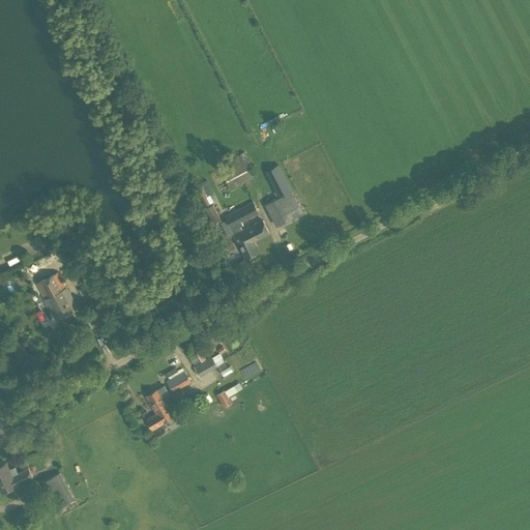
[(238,154),(237,151),(226,157),(231,167),(222,172),(231,188),(257,175),(244,151),(238,154)]
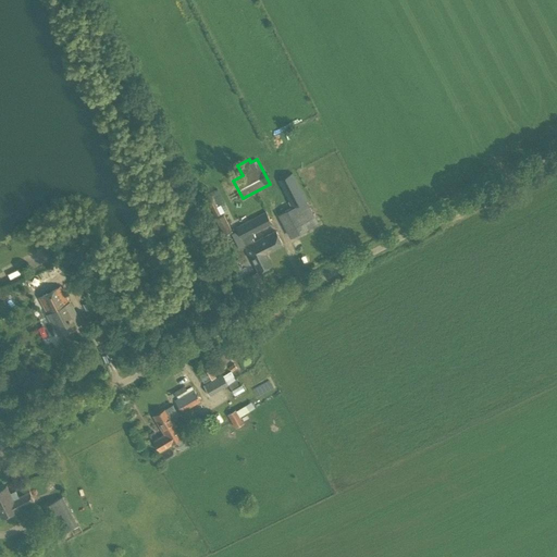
[(291,238),(319,223),(292,172),(277,180),(289,201),(282,206),(284,211),(279,214),(291,238)]
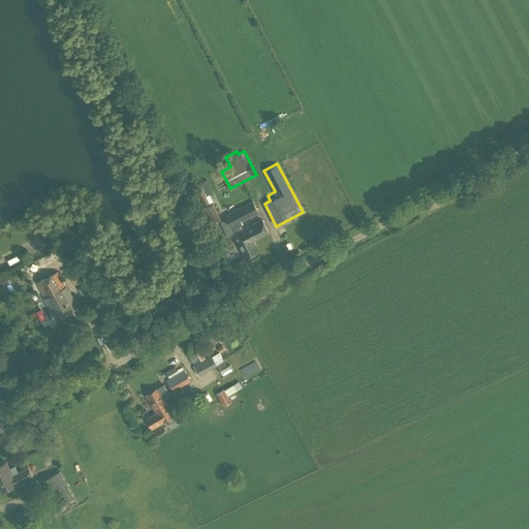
[(205,206),(210,203),(199,183),(194,186),(205,206)]
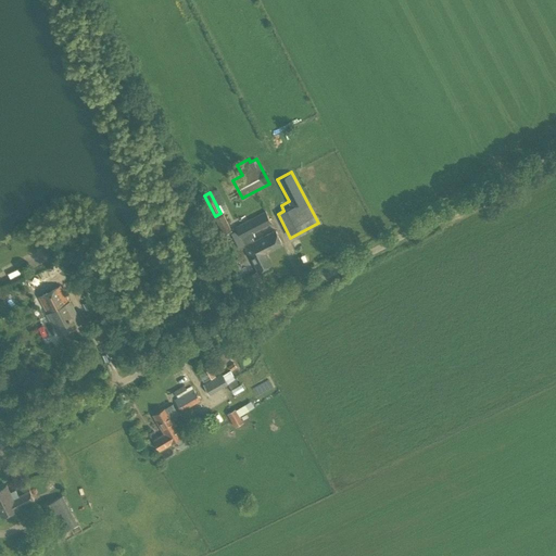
[(252,242),(254,241),(252,238),(255,236),(253,232),(272,224),(264,209),(239,222),(241,225),(236,227),(245,247),(245,245),(258,270),(272,264),(266,252),(266,253),(264,249),(257,252),(252,242)]
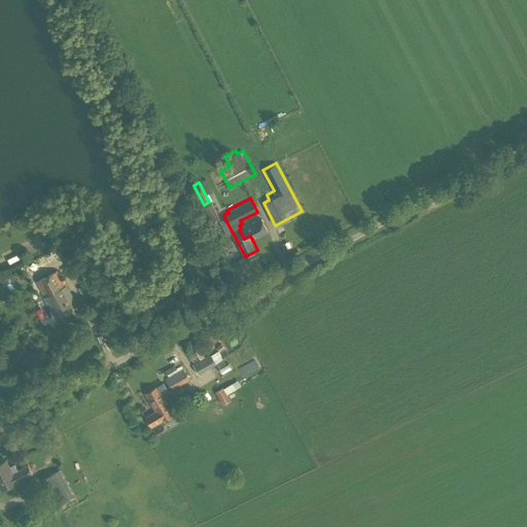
[(219,218),(211,203),(204,207),(206,210),(204,212),(206,215),(208,214),(212,222),(219,218)]
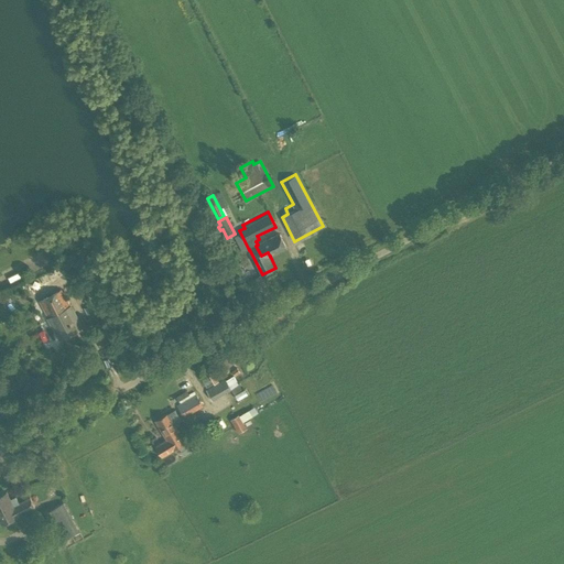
[(270,257),(270,256),(286,248),(279,234),(258,245),(256,246),(261,256),(268,252),(270,257)]
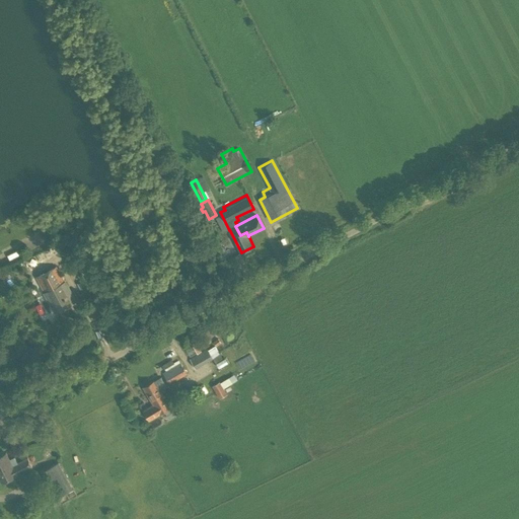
[(65,282),(56,267),(36,278),(45,292),(44,292),(55,312),(76,301),(65,282)]
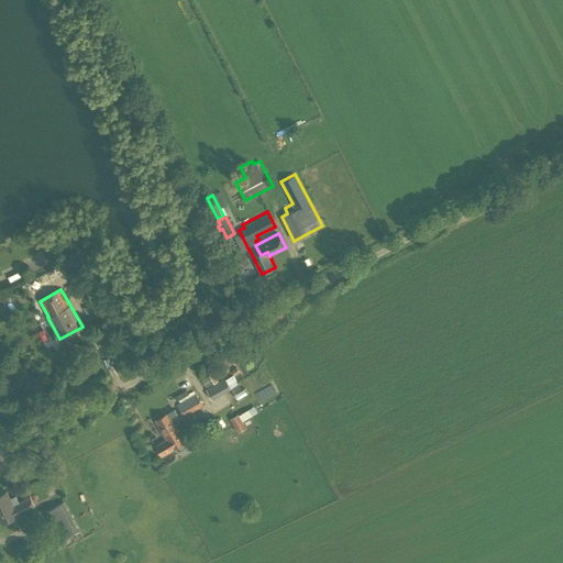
[(239,384),(233,374),(224,379),(223,378),(206,389),(212,400),(231,389),(231,388),(239,384)]
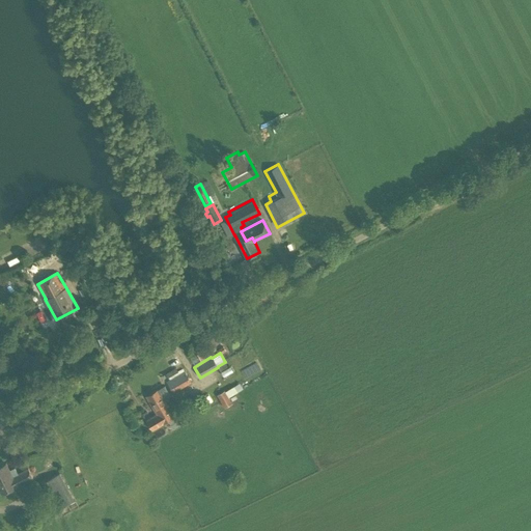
[(224,376),(233,371),(230,366),(221,372),(224,376)]
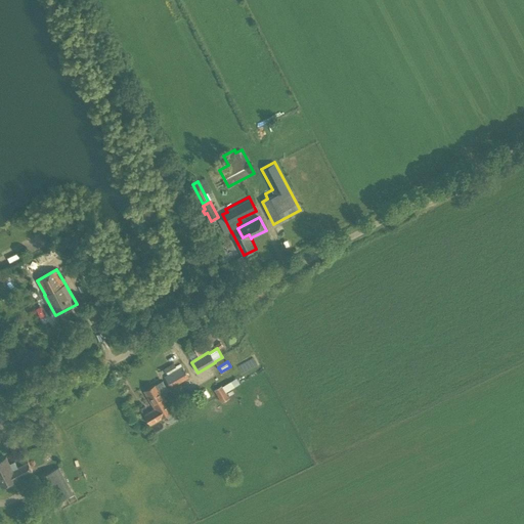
[(171,388),(188,378),(182,366),(165,378),(171,388)]
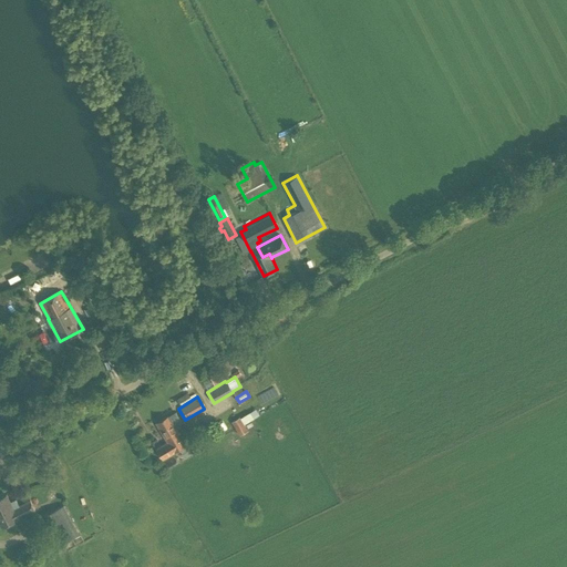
[(182,423),(176,413),(169,416),(156,423),(167,442),(156,449),(163,461),(187,446),(175,426),(182,423)]
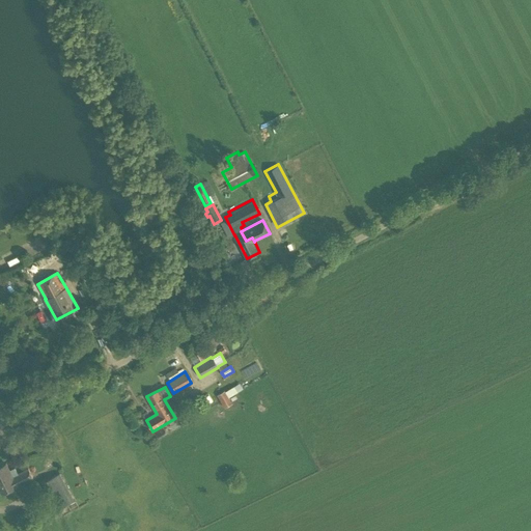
[(224,408),(232,403),(225,391),(217,395),(224,408)]
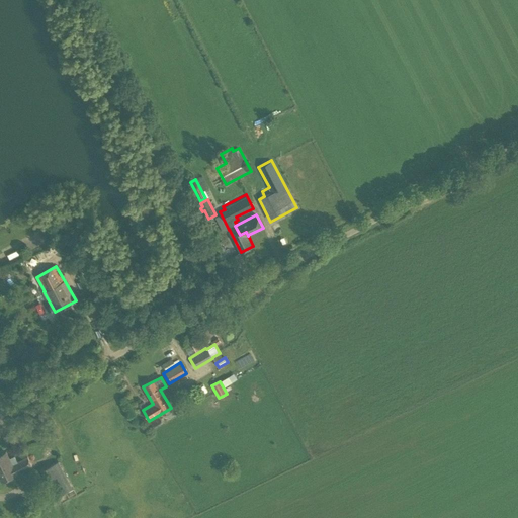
[(0,453),(0,481),(1,483),(17,475),(32,466),(27,456),(17,461),(14,455),(10,458),(6,451),(0,453)]
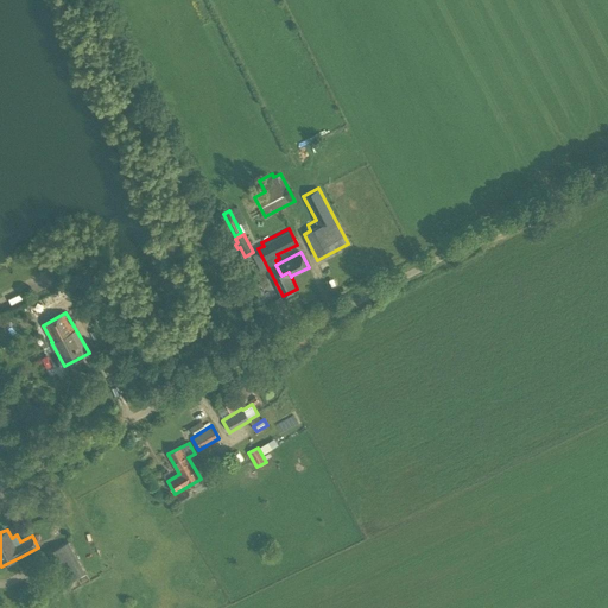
[(63,586),(77,577),(67,558),(54,567),(63,586)]
